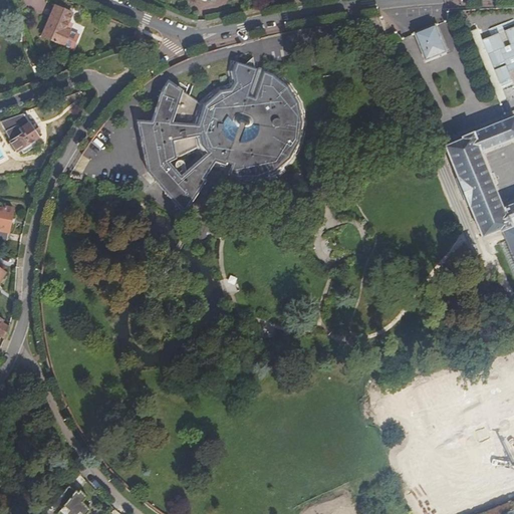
[(42,35),(64,45),(70,31),(65,29),(68,22),(71,14),(54,6),(42,35)]
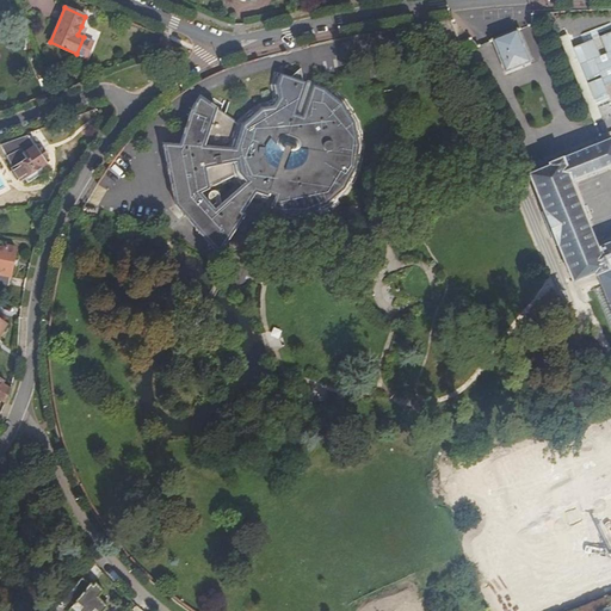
[(492,38),(505,72),(530,62),(517,28),(492,38)]
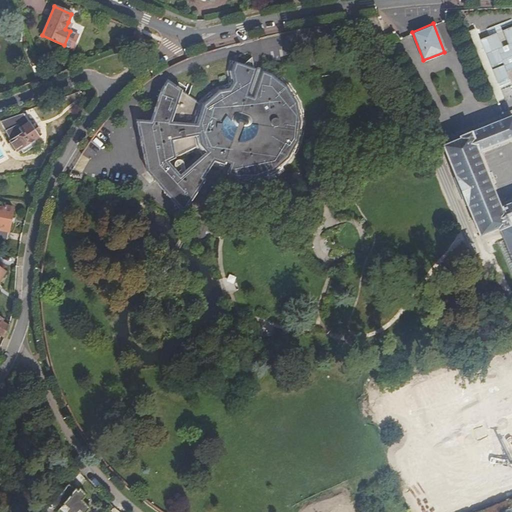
[(70,31),(64,45),(72,48),(73,46),(76,45),(78,41),(77,38),(78,35),(70,31)]
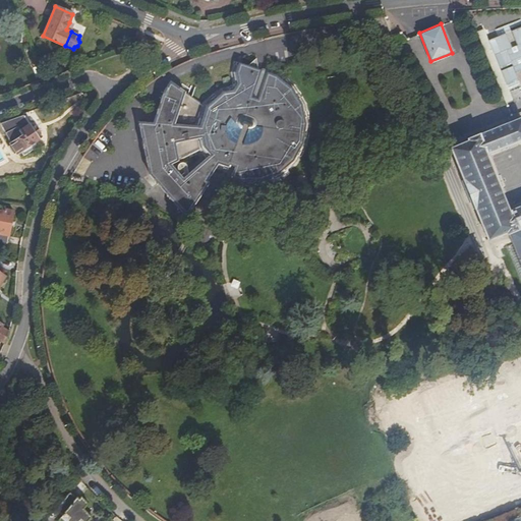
[(238,58),(232,70),(234,80),(222,82),(206,99),(206,100),(195,121),(199,143),(207,152),(215,162),(226,166),(221,180),(228,182),(229,178),(233,179),(239,180),(259,181),(280,173),(297,160),(306,145),(311,121),(307,101),(297,81),(287,73),(280,67),(271,63),(256,95),(251,94),(265,67),(262,65),(258,55),(250,64),(238,58)]
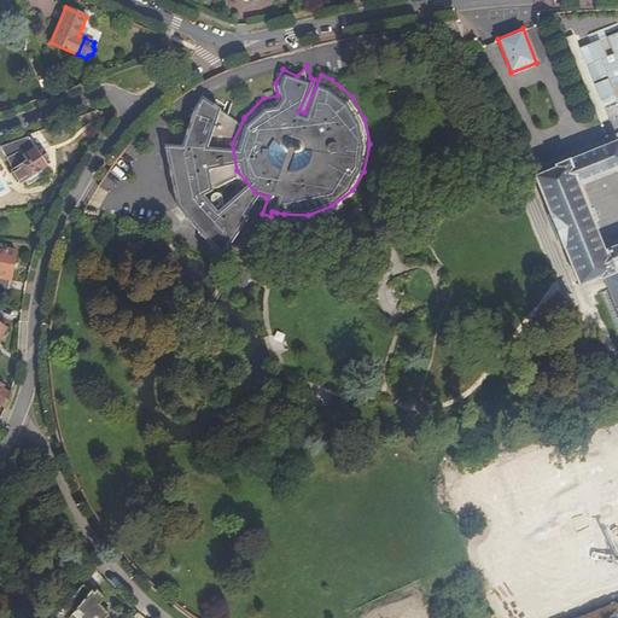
[(255,192),(245,180),(217,204),(202,186),(237,170),(232,144),(244,118),(211,86),(203,94),(185,130),(169,127),(174,190),(182,200),(187,197),(217,238),(244,207),(255,192)]
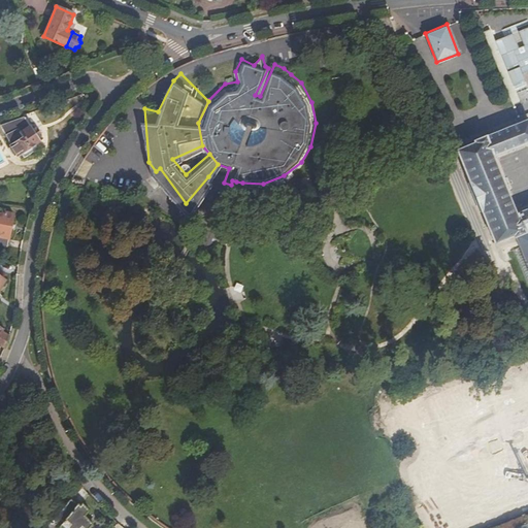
[(527,207),(516,213),(492,155),(527,140),(527,119),(473,140),(473,142),(456,150),(494,241),(510,235),(512,237),(514,235),(527,270),(527,207)]
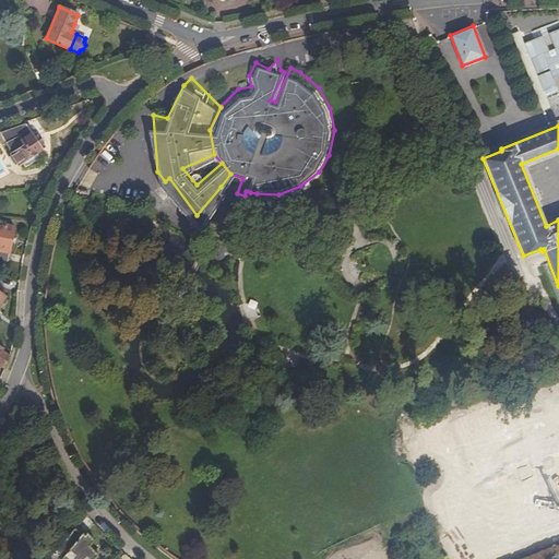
[(20,137),(15,128),(0,132),(0,133),(3,143),(20,137)]
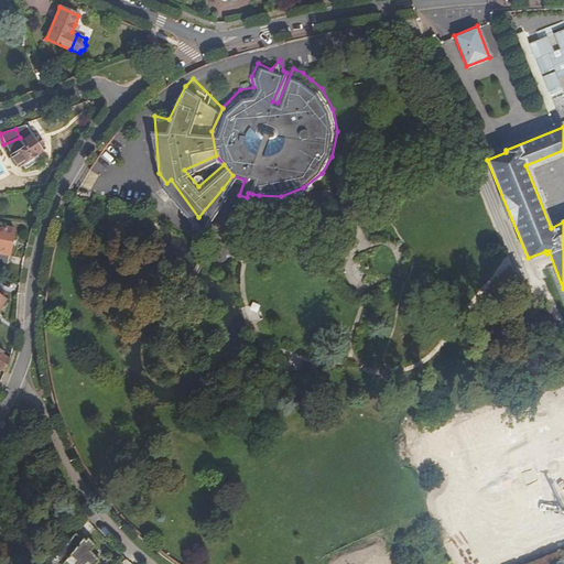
[(31,134),(21,141),(24,147),(11,155),(19,166),(42,151),(31,134)]
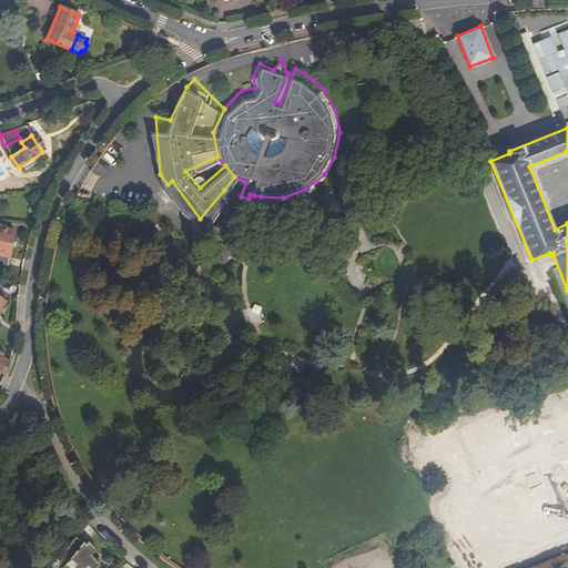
[(226,193),(224,190),(200,219),(172,181),(168,184),(196,226),(226,193)]
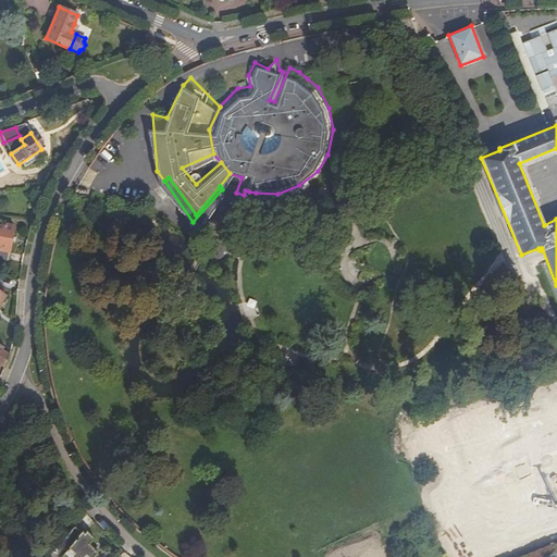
[(0,265),(7,268),(13,233),(5,231),(5,234),(0,233),(0,255),(1,255),(0,257),(0,265)]
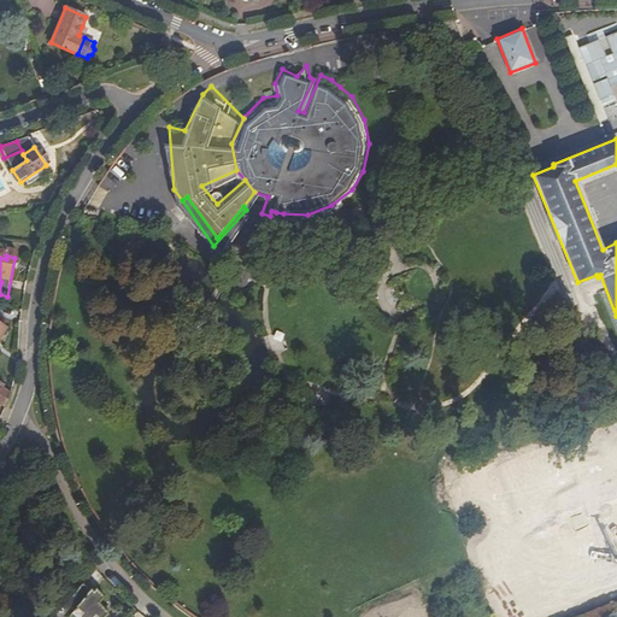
[(0,403),(5,407),(9,399),(10,395),(10,394),(1,388),(5,385),(0,381),(0,403)]
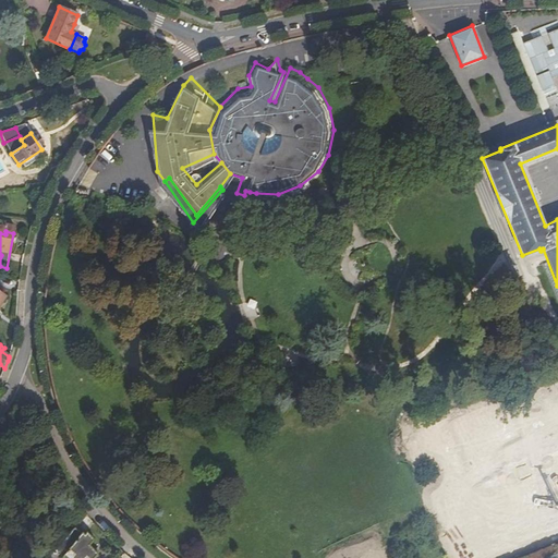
[(73,528),(59,545),(67,552),(62,556),(63,557),(93,557),(97,554),(87,545),(93,538),(86,532),(83,534),(73,528)]
